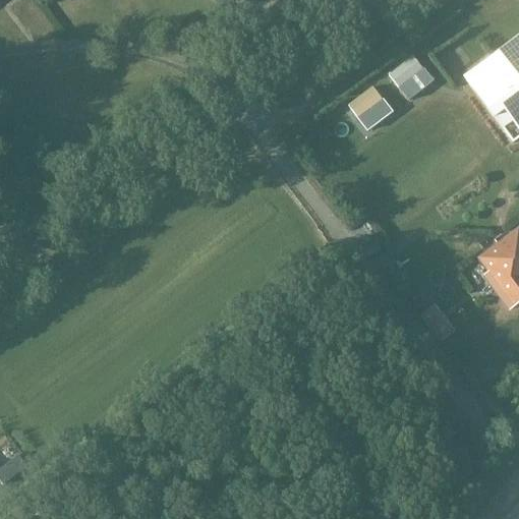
[(493,54),(463,76),(512,142),(518,137),(518,35),(495,53),(493,54)]
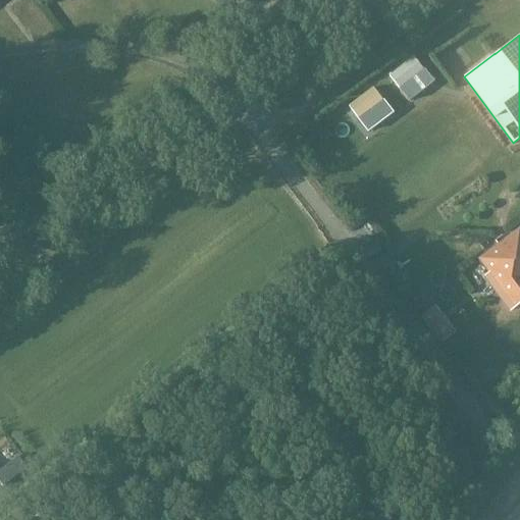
[(413,54),(388,73),(409,99),(433,81),(413,54)]
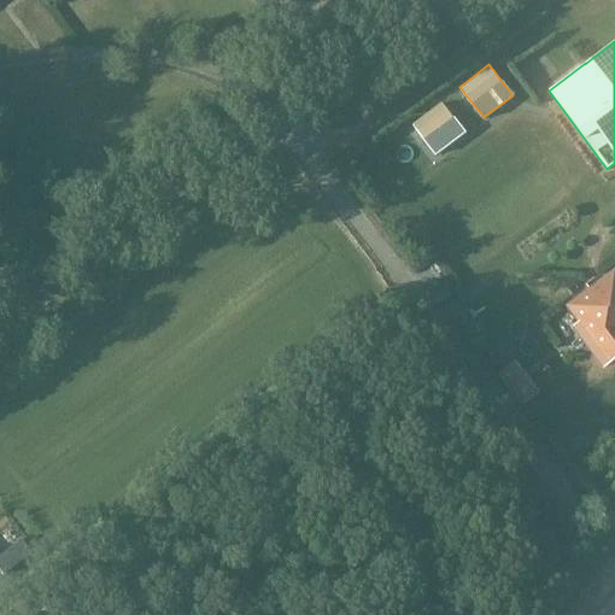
[(440,101),(411,123),(435,154),(464,132),(440,101)]
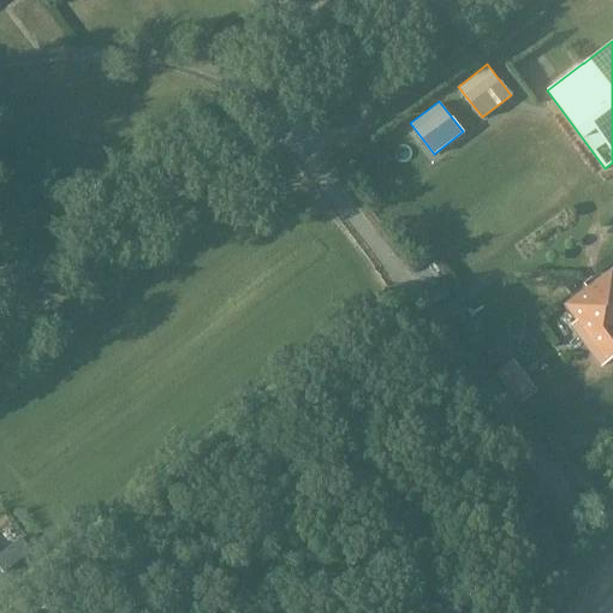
[(590,340),(584,344),(600,364),(612,355),(612,271),(611,269),(564,304),(590,340)]
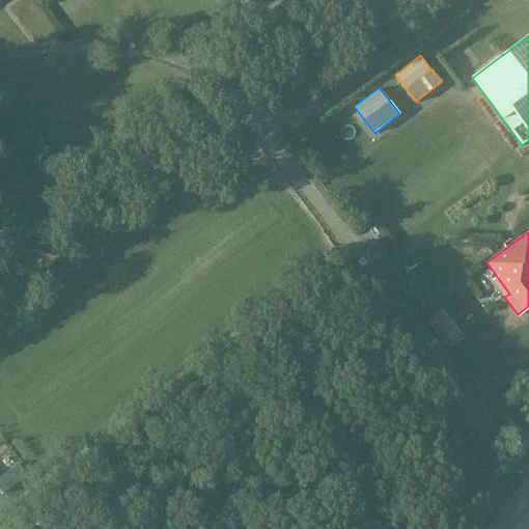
[(443,309),(429,319),(449,345),(463,335),(443,309)]
